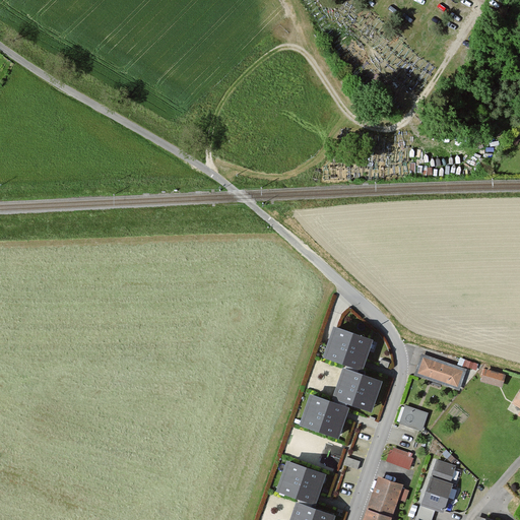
[(334,327),(324,356),(363,371),(373,340),(334,327)]
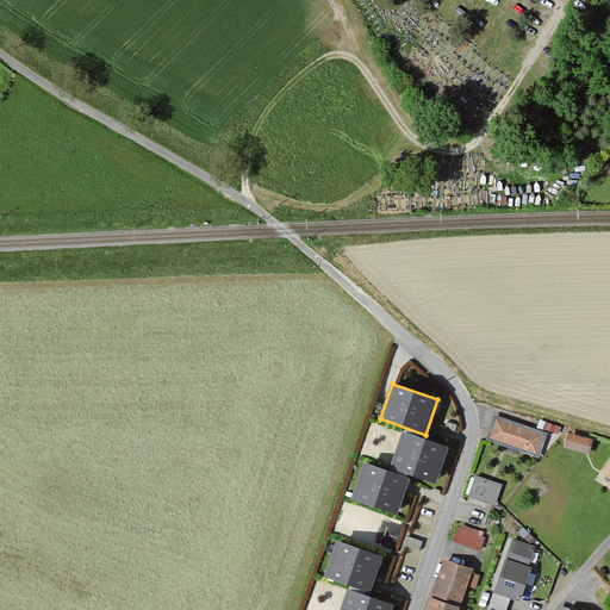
[(547,433),(495,415),(486,440),(539,456),(547,433)]
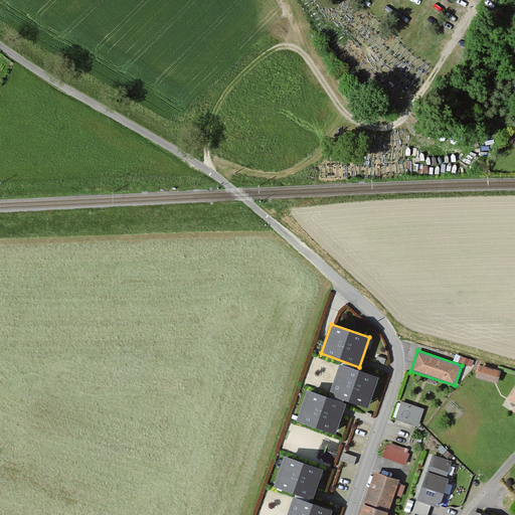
[(340,364),(330,393),(368,407),(378,377),(340,364)]
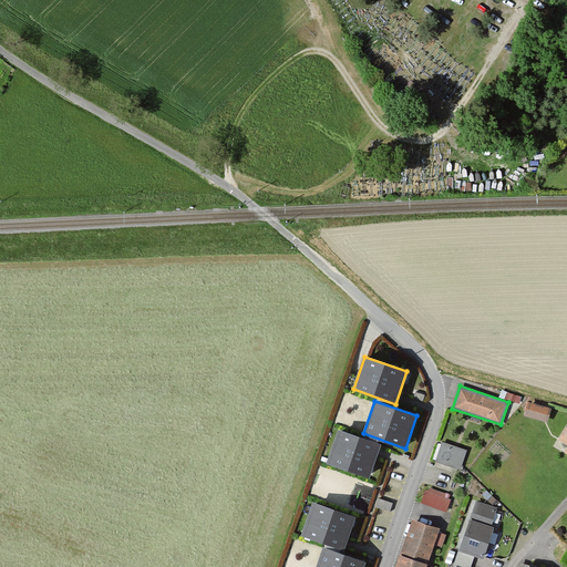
[(550,409),(529,403),(526,416),(547,422),(550,409)]
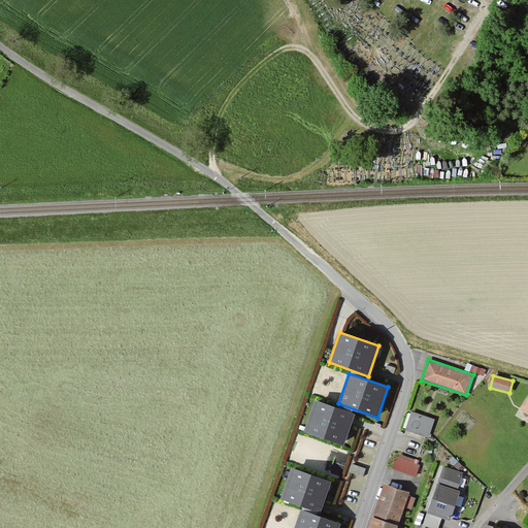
[(316,400),(305,431),(344,444),(355,414),(316,400)]
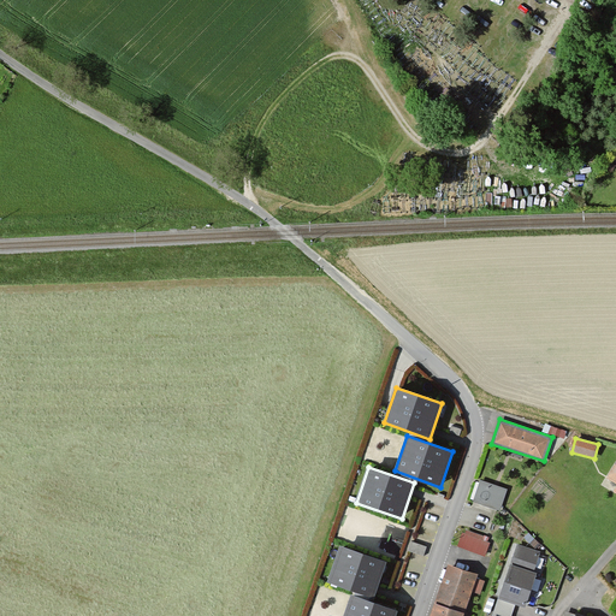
[(507,490),(480,481),(474,502),(499,510),(507,490)]
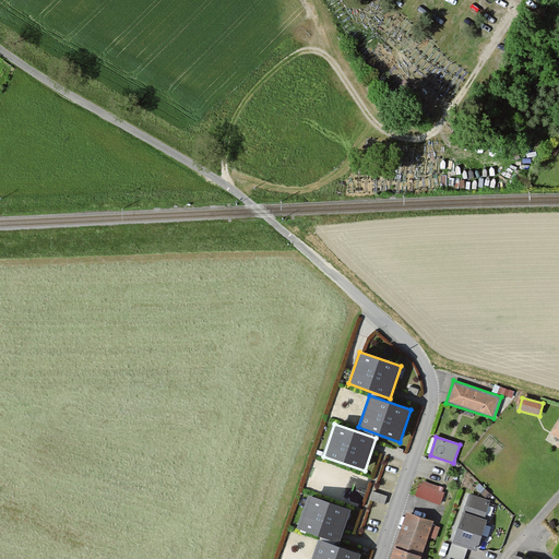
[(416,496),(439,503),(443,492),(420,484),(416,496)]
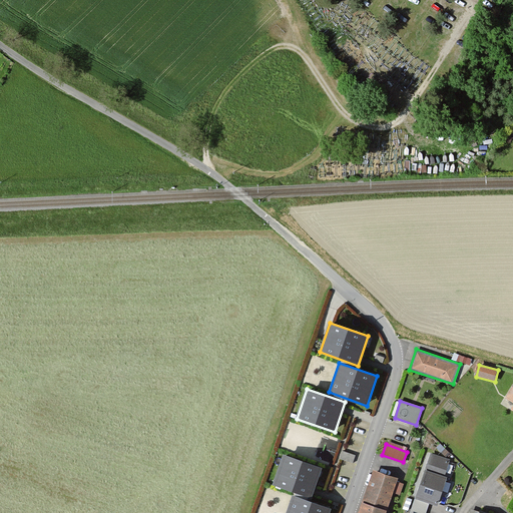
[(344,450),(341,459),(353,463),(356,454),(344,450)]
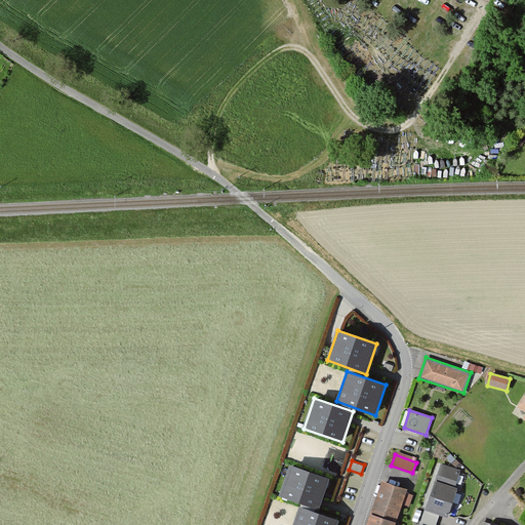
[(459,471),(442,465),(436,481),(454,487),(459,471)]
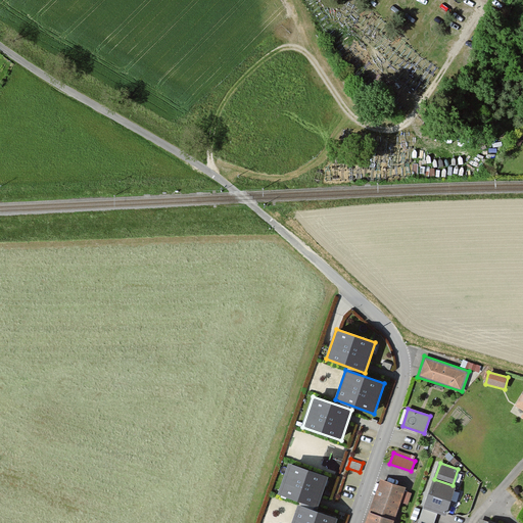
[(290,464),(279,493),(317,507),(327,477),(290,464)]
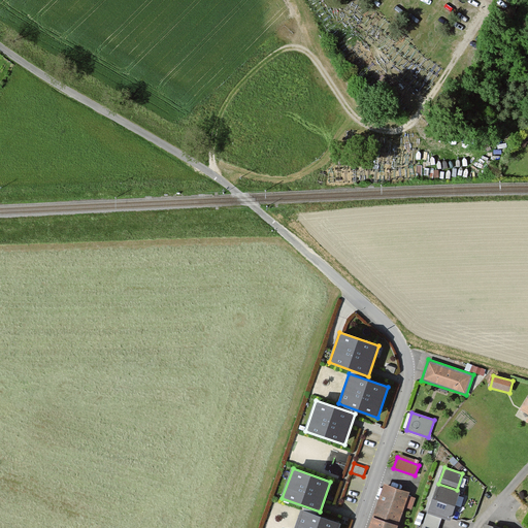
[(384,484),(368,527),(396,527),(408,492),(384,484)]
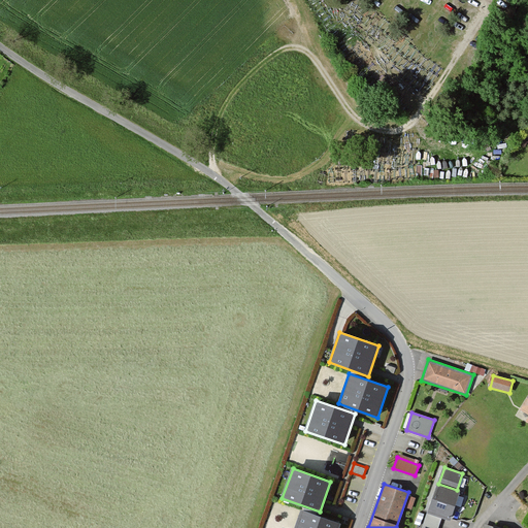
[(459,491),(457,490),(438,484),(429,512),(441,516),(450,519),(459,491)]
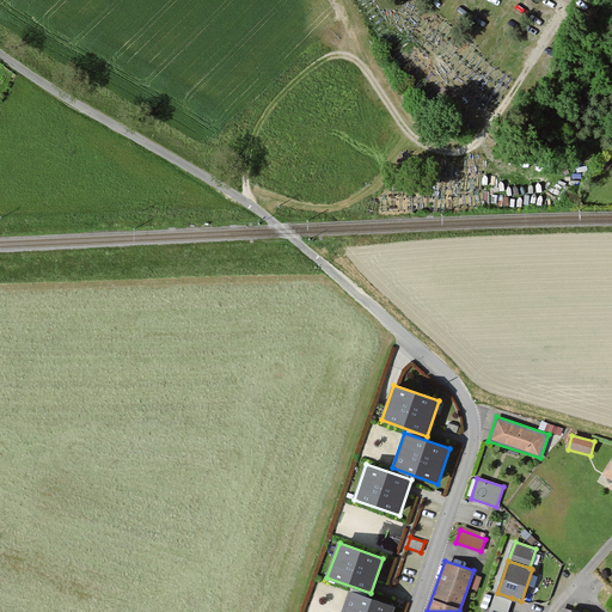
[(349,591),(341,611),(392,611),(395,607),(349,591)]
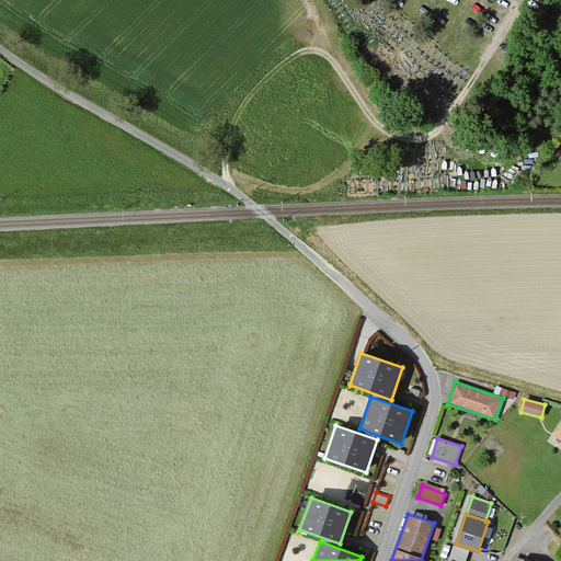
[(465,560),(469,548),(456,544),(449,560),(465,560)]
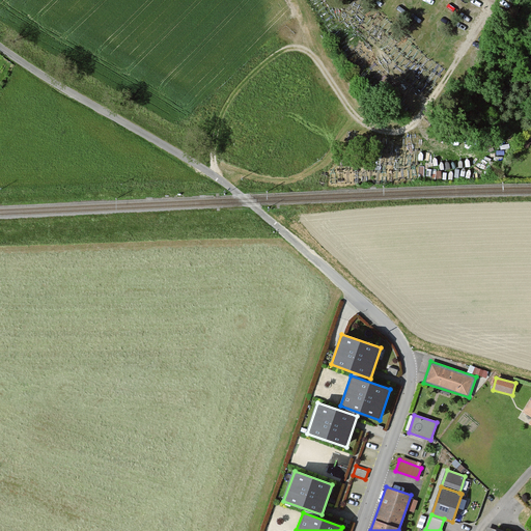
All buildings are outlined.
